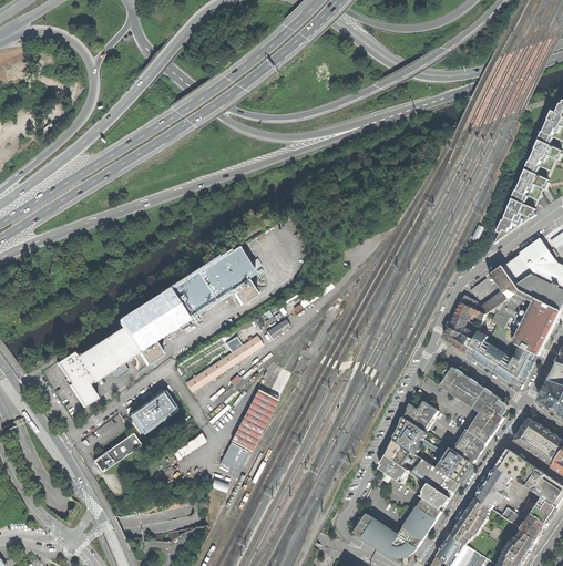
[(562,99),(560,100),(552,103),(549,110),(545,117),(540,131),(535,139),(536,139),(532,147),(526,160),(522,168),(523,168),(520,177),(513,189),(510,197),(510,198),(507,206),(502,216),(500,219),(499,219),(494,230),(495,232),(491,242),(495,239),(515,224),(526,216),(529,217),(534,214),(532,211),(533,208),(531,207),(532,205),(536,195),(540,187),(544,189),(545,186),(548,182),(545,181),(546,179),(544,178),(551,162),(552,160),(553,157),(558,160),(561,153),(559,152),(560,150),(558,148),(562,134),(562,99)]
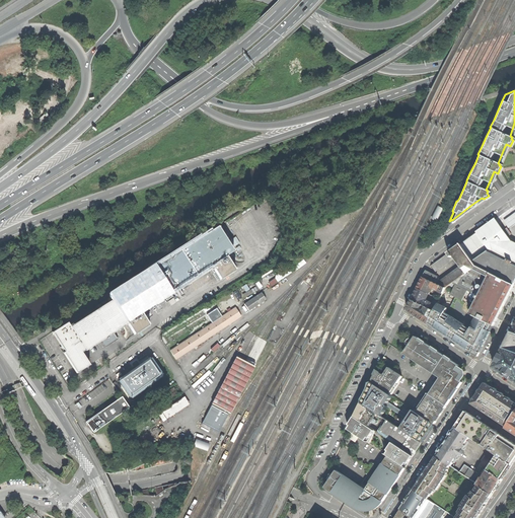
[(436,219),(442,206),(437,204),(432,216),(436,219)]
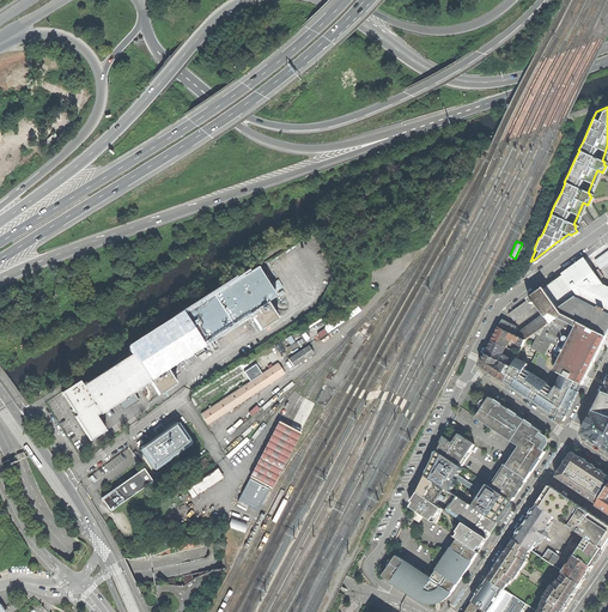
[(607,247),(590,260),(596,267),(607,258),(607,247)]
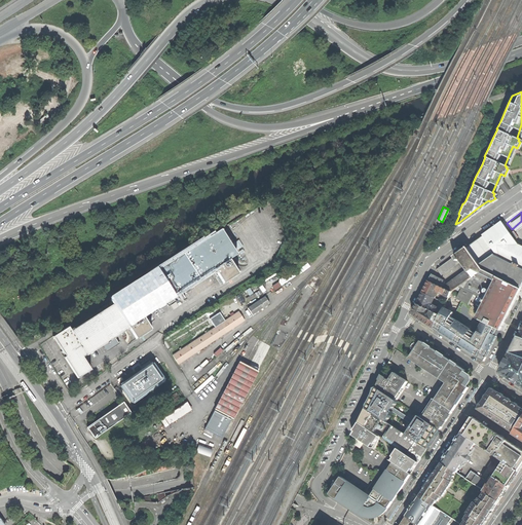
[(521,248),(514,244),(497,223),(485,231),(481,234),(492,251),(493,252),(496,256),(521,269),(521,248)]
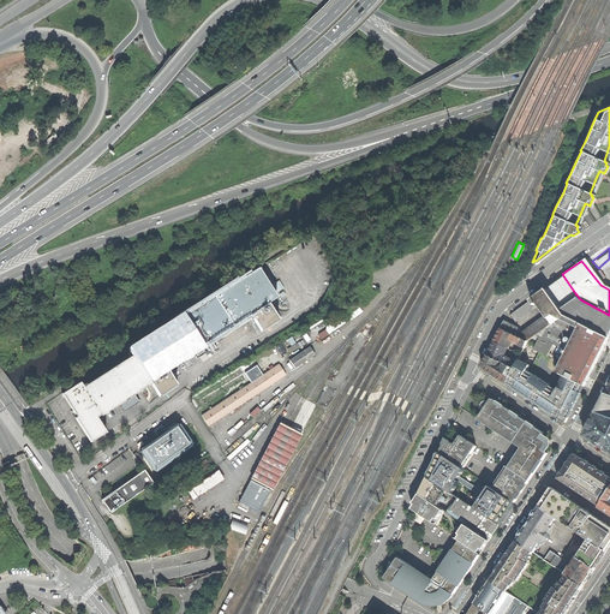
[(73,382),(57,393),(71,416),(70,417),(85,442),(101,431),(91,417),(95,415),(96,416),(115,404),(118,401),(130,394),(145,383),(154,397),(162,391),(172,386),(165,374),(160,368),(171,362),(244,315),(255,332),(264,326),(273,320),(262,303),(270,297),(251,267),(124,350),(126,355),(81,385),(79,383),(76,385),(73,382)]
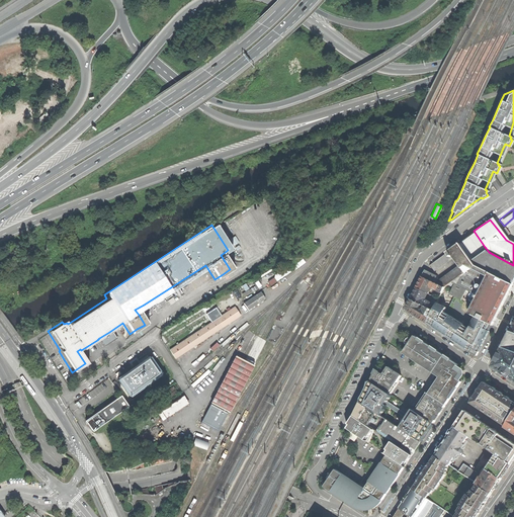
[(463,238),(456,243),(467,260),(485,247),(474,231),(463,238)]
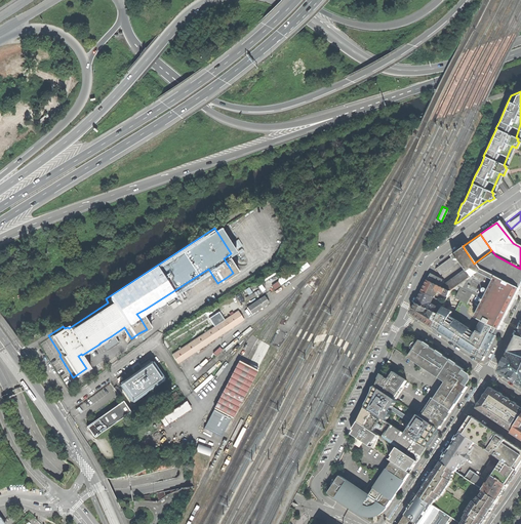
[(457,249),(451,253),(456,259),(464,270),(468,275),(468,276),(478,269),(475,264),(474,264),(463,246),(457,249)]
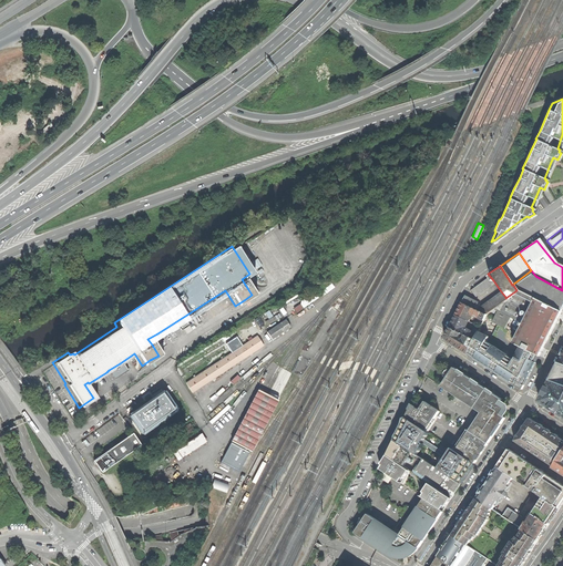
[(562,290),(535,276),(532,271),(513,285),(517,290),(532,297),(558,310),(562,301),(562,299),(562,290)]
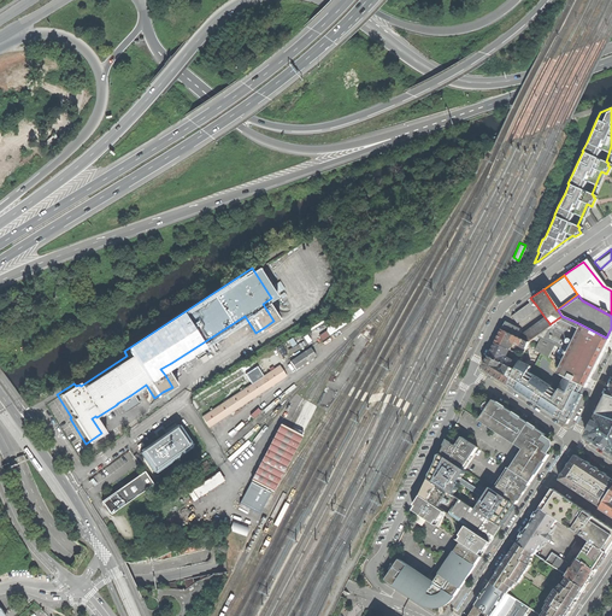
[(513,322),(536,305),(530,298),(507,315),(513,322)]
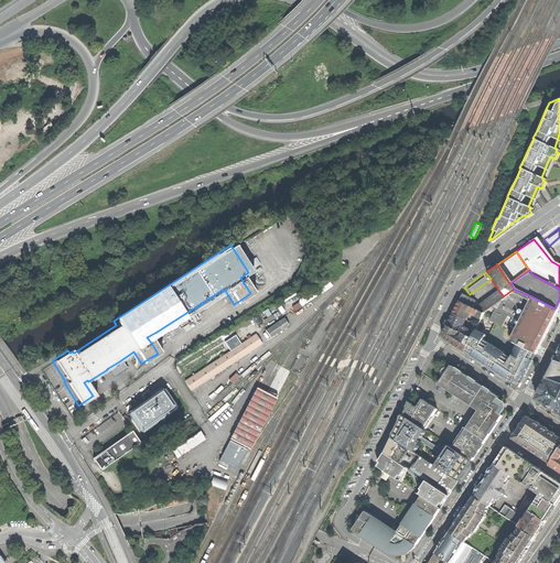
[(546,326),(555,309),(529,295),(514,289),(503,296),(485,310),(490,312),(487,316),(481,312),(478,316),(498,325),(504,315),(513,320),(513,321),(508,318),(506,323),(514,326),(512,332),(537,345),(546,326)]
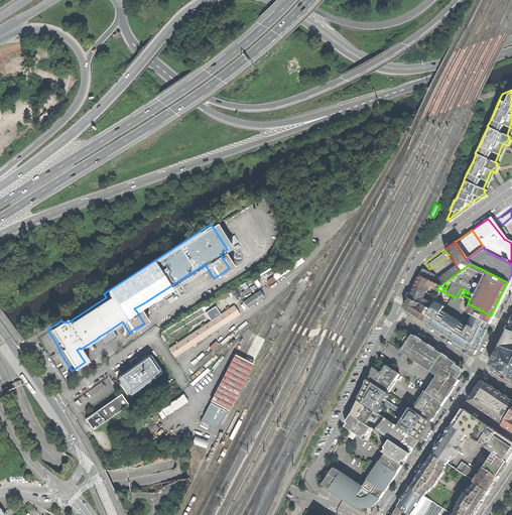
[(419,268),(417,274),(429,280),(431,281),(432,281),(435,283),(438,285),(442,282),(445,280),(450,277),(454,274),(460,270),(456,265),(450,269),(445,272),(442,274),(438,277),(433,280),(432,277),(430,276),(431,274),(419,268)]
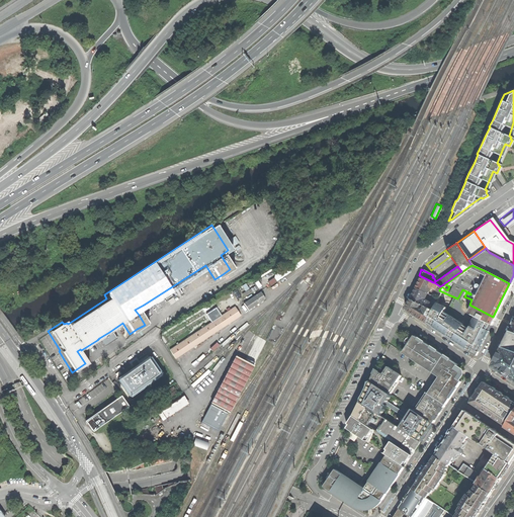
[(416,281),(413,287),(425,292),(425,291),(424,290),(426,286),(438,291),(440,286),(437,284),(434,282),(433,282),(431,281),(419,275),(416,281)]
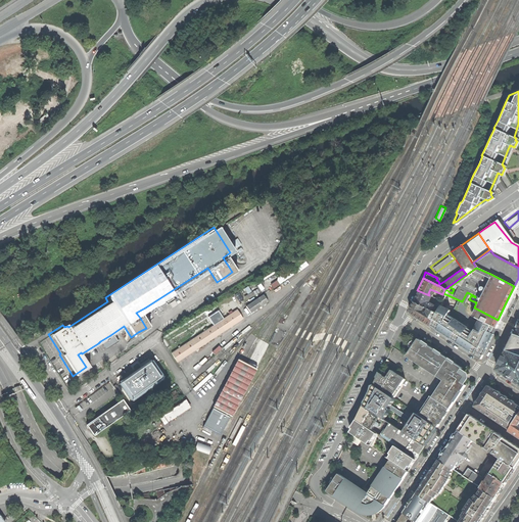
[(414,295),(411,301),(429,311),(431,304),(425,301),(426,296),(428,297),(429,295),(417,290),(414,295)]
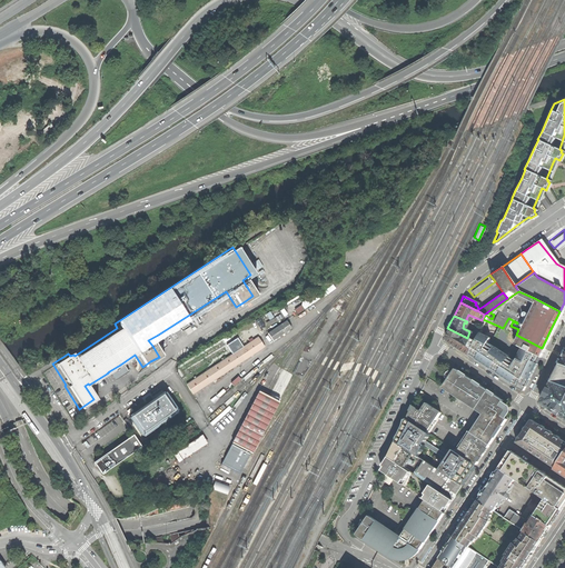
[(503,328),(483,319),(478,329),(466,355),(488,369),(519,389),(528,372),(542,348),(516,335),(503,328)]
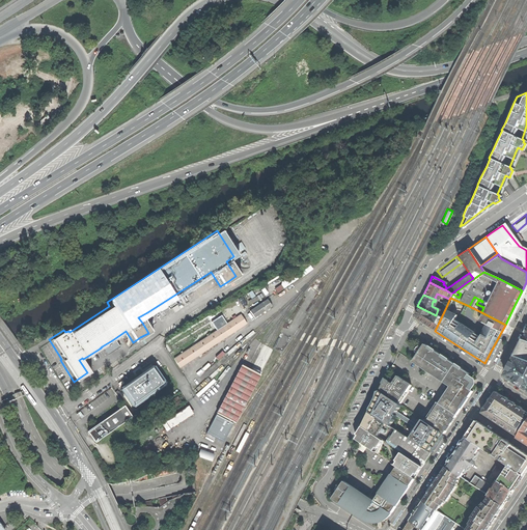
[(261,300),(245,311),(250,318),(267,307),(261,300)]
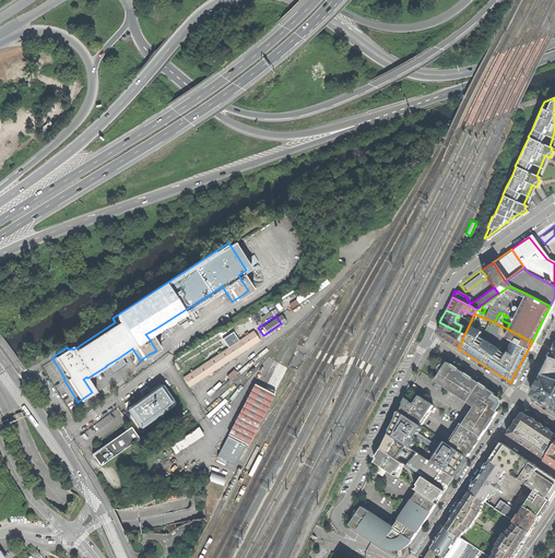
[(458,348),(470,323),(464,320),(462,323),(461,325),(459,332),(439,322),(435,330),(437,334),(447,341),(458,348)]
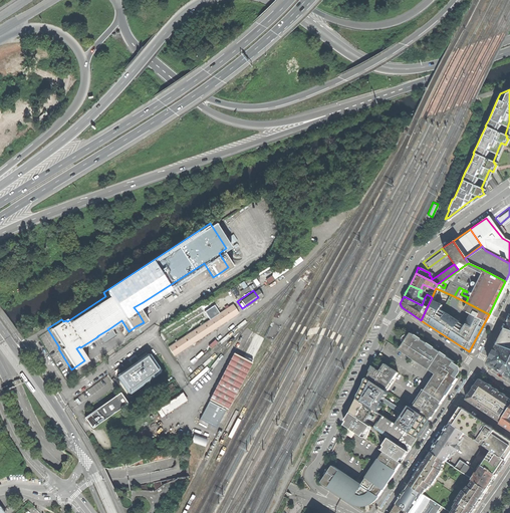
[(146,307),(143,302),(134,307),(138,312),(146,307)]
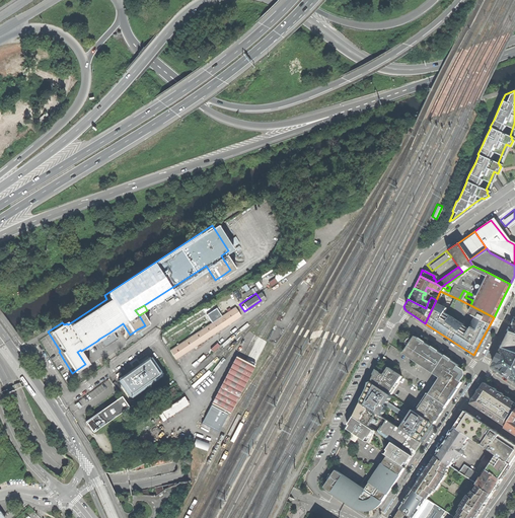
[(196,330),(166,350),(171,358),(235,315),(230,307),(196,330)]
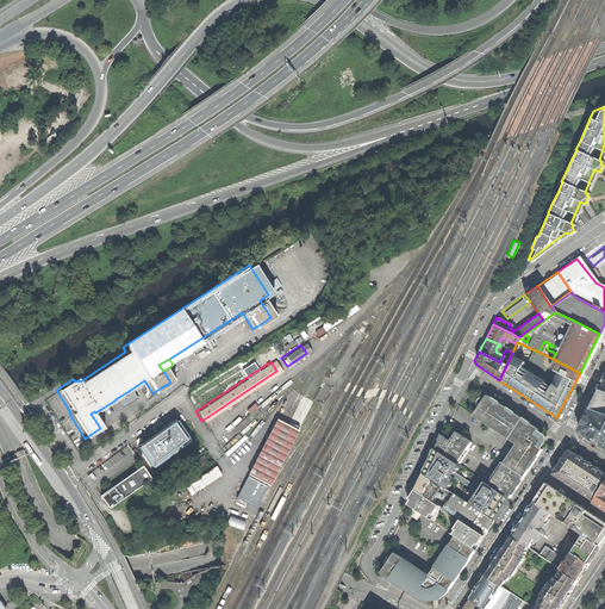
[(588,404),(587,408),(604,414),(604,391),(597,389),(588,404)]
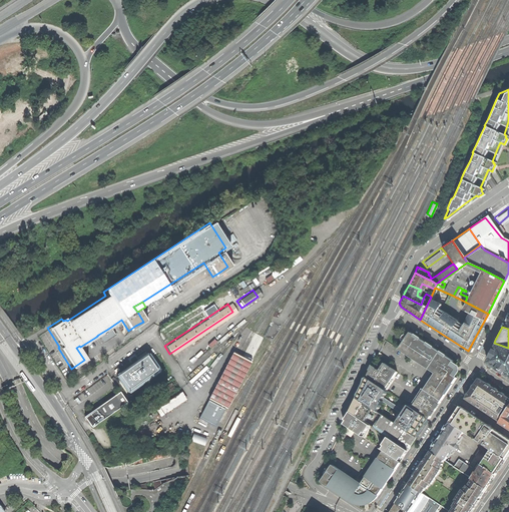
[(111,335),(108,329),(96,337),(99,342),(111,335)]
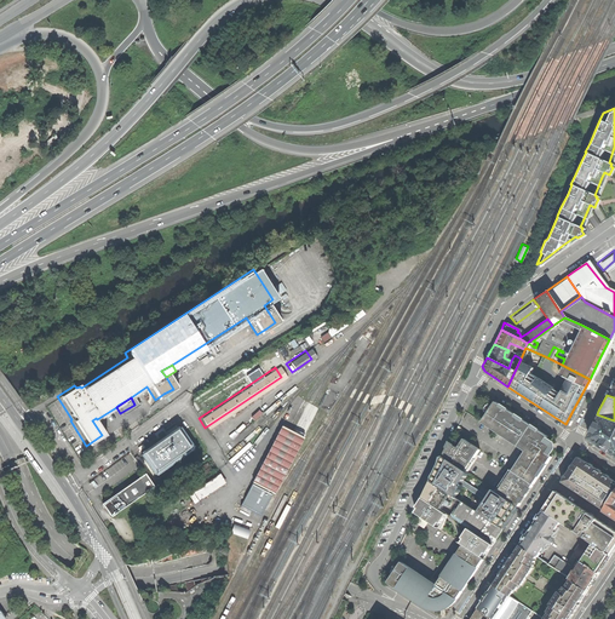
[(526,453),(512,473),(528,483),(535,474),(539,468),(540,465),(542,463),(547,456),(544,454),(547,448),(546,442),(541,439),(544,435),(492,401),(482,424),(526,453)]
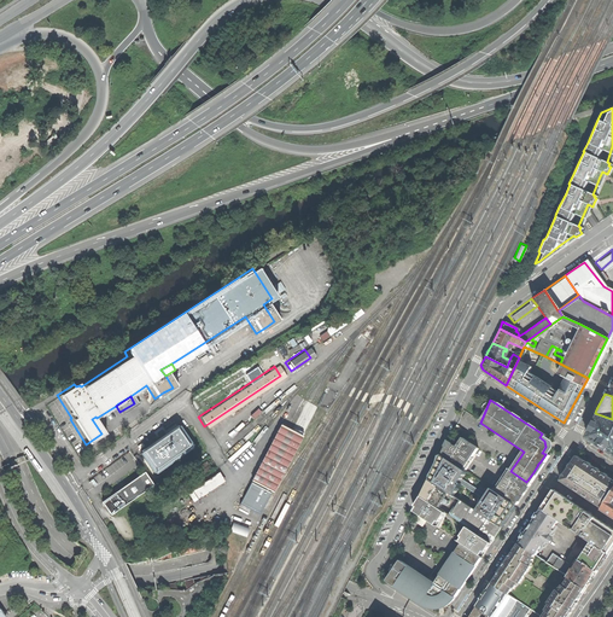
[(612,419),(595,413),(589,425),(583,435),(584,436),(597,446),(612,455),(612,419)]
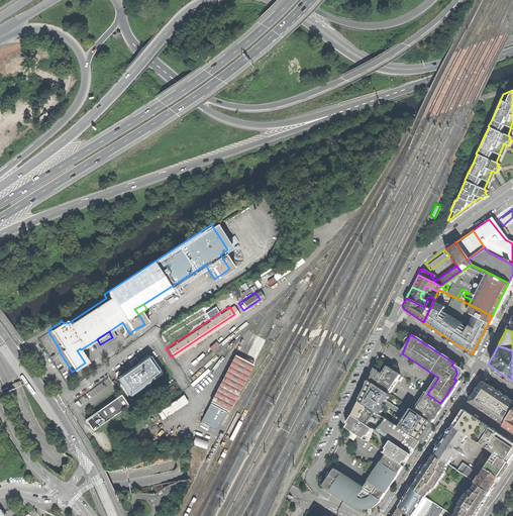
[(231,354),(207,402),(225,411),(249,364),(231,354)]
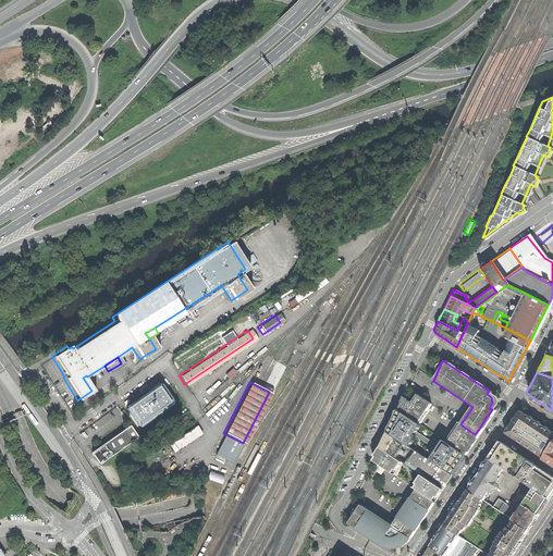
[(133,427),(134,425),(135,428),(168,405),(167,403),(169,402),(157,385),(155,386),(154,384),(121,407),(122,408),(121,409),(133,427)]
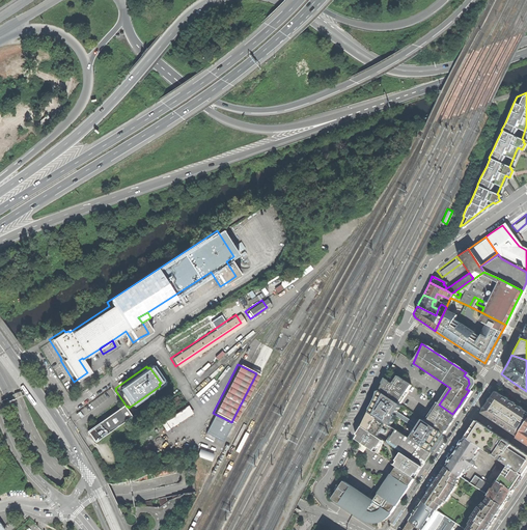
[(381,380),(376,390),(398,406),(412,386),(394,375),(389,384),(381,380)]
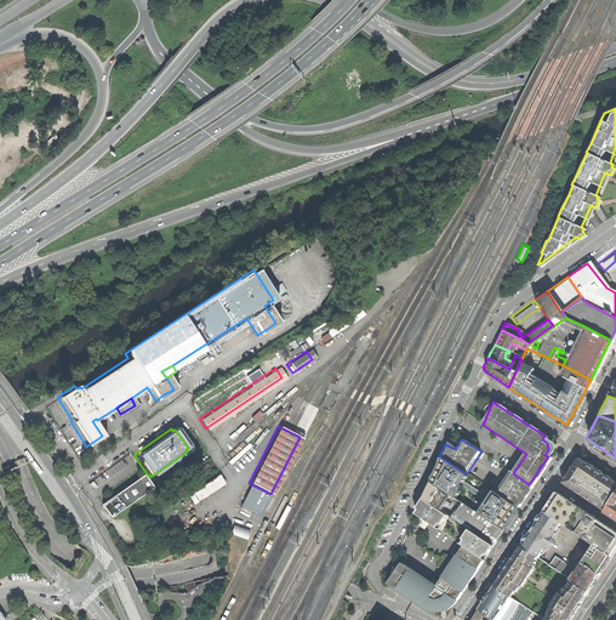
[(466,475),(439,456),(428,482),(449,495),(454,499),(460,487),(458,485),(466,475)]
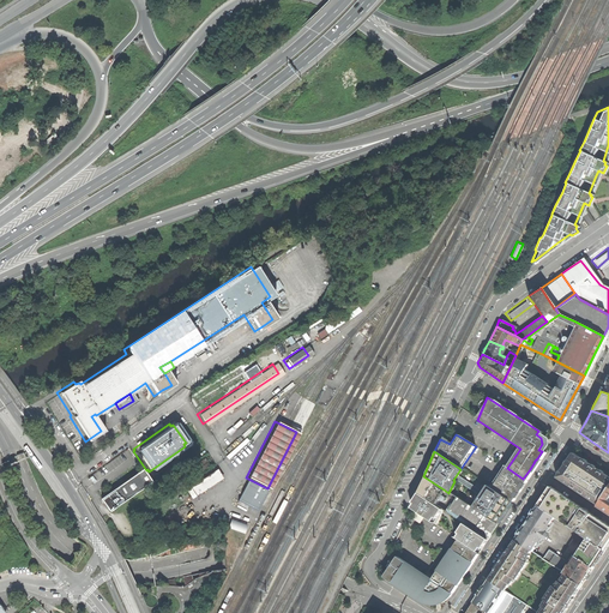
[(608,515),(608,479),(597,472),(568,451),(552,478),(608,515)]
